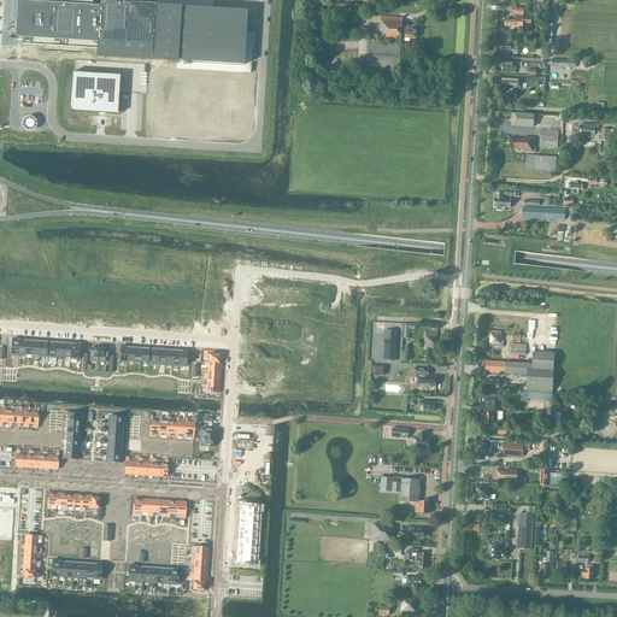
[(21,6),(18,36),(25,36),(25,45),(98,47),(98,56),(153,58),(151,94),(170,95),(170,111),(176,111),(176,115),(241,118),(248,11),(181,7),(181,12),(168,11),(166,27),(141,25),(142,5),(59,0),(27,0),(28,7),(21,6)]
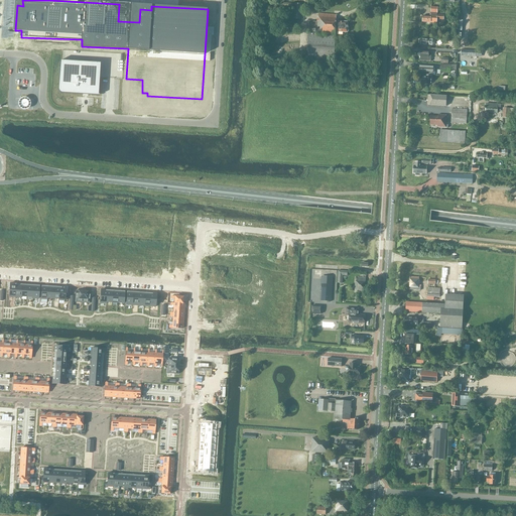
[(430,22),(433,22),(437,23),(437,19),(443,19),(443,15),(437,15),(438,7),(431,7),(431,16),(423,16),(422,18),(422,20),(422,21),(422,22),(430,22)]
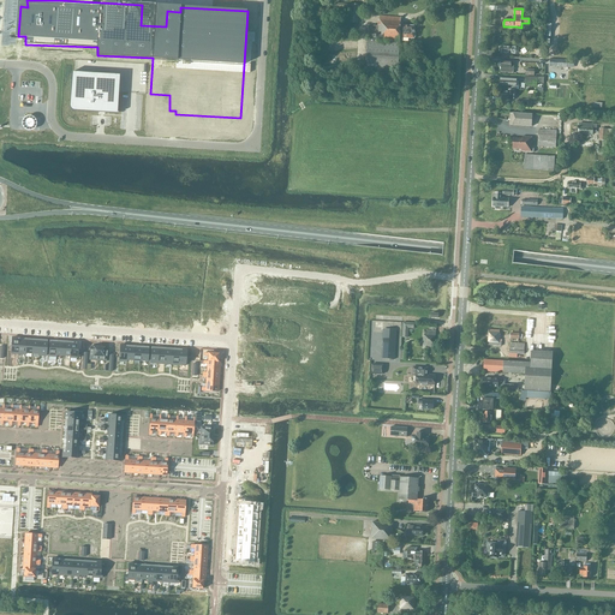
[(369,24),(366,70),(398,72),(400,41),(400,39),(415,39),(416,37),(416,35),(415,34),(416,25),(401,24),(401,22),(400,22),(400,18),(380,16),(380,19),(378,19),(378,25),(369,24)]
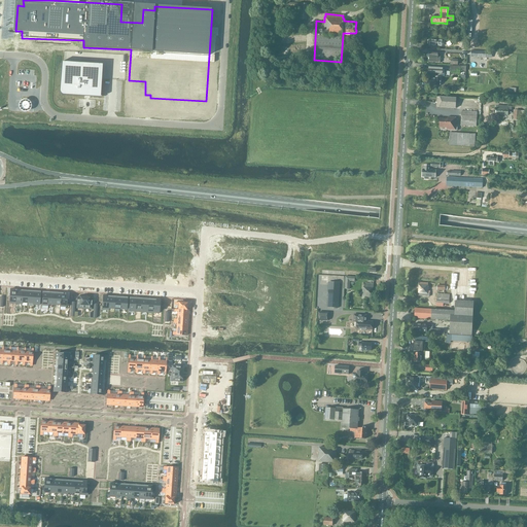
[(428,57),(429,57),(429,62),(437,63),(441,63),(441,57),(437,57),(438,53),(429,53),(429,54),(428,54),(428,57)]
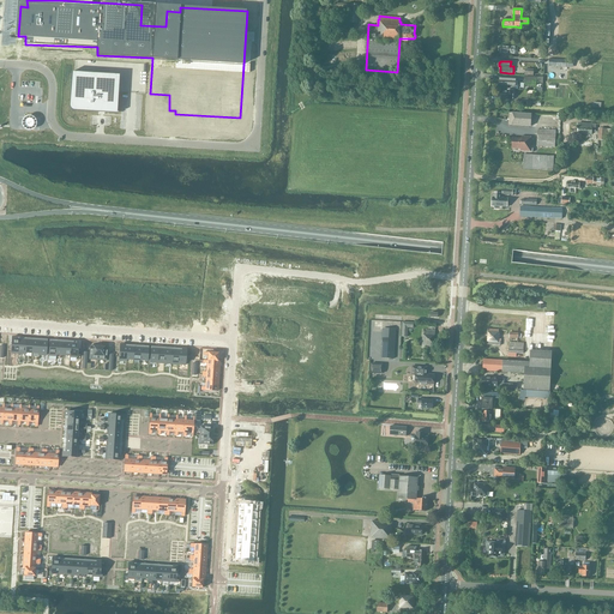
[(71,72),(70,107),(70,108),(70,109),(71,110),(72,112),(73,112),(98,113),(98,112),(104,113),(118,114),(120,76),(71,72)]
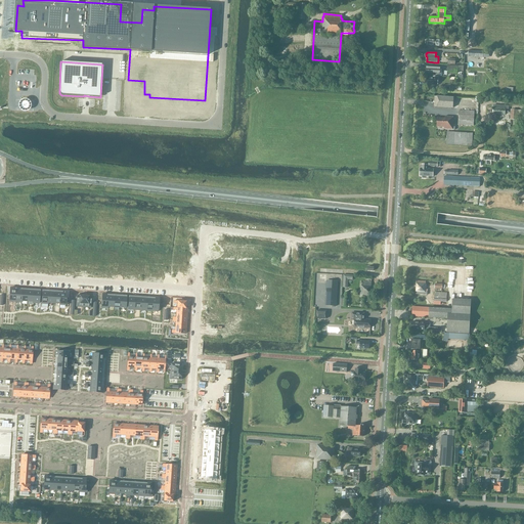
[(426,67),(426,68),(426,73),(433,73),(433,76),(440,76),(440,68),(426,67)]
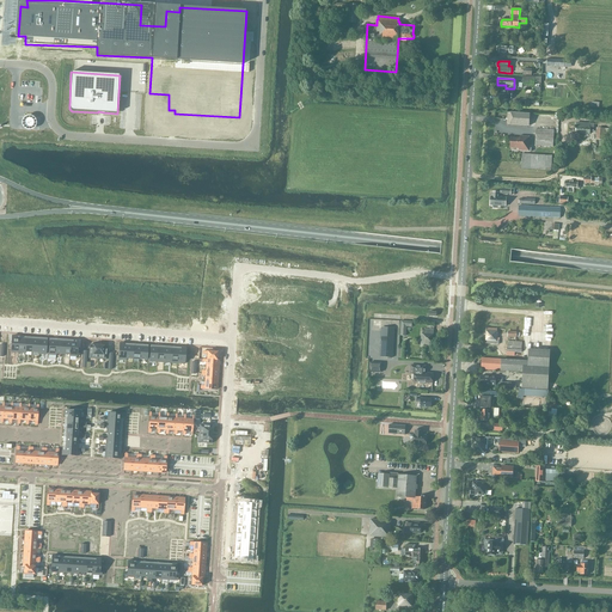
[(508,112),(507,118),(507,124),(530,126),(531,114),(508,112)]
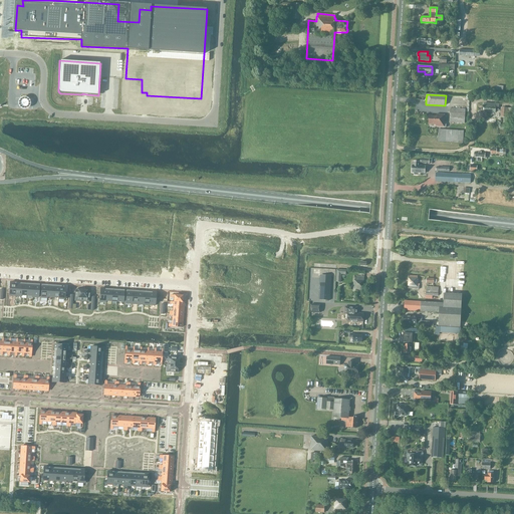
[(30,99),(28,98),(26,97),(24,96),(22,97),(21,98),(19,99),(18,101),(18,103),(19,105),(20,107),(21,108),(23,109),(25,109),(27,108),(29,107),(30,105),(31,103),(30,101),(30,99)]
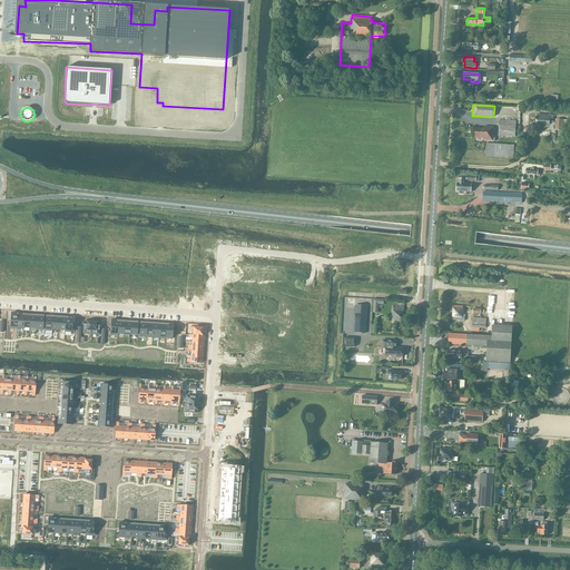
[(537,124),(549,125),(549,121),(553,123),(553,115),(538,115),(537,124)]
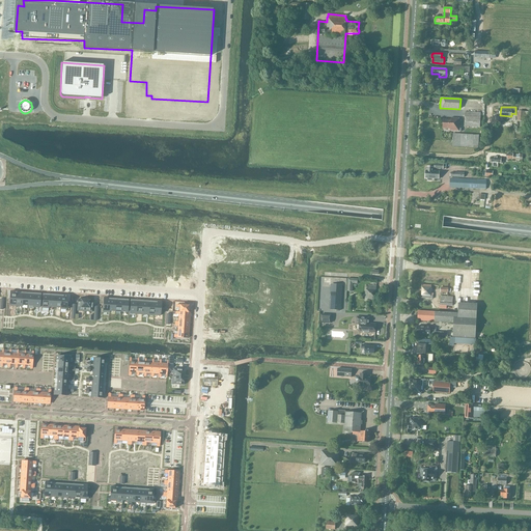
[(465,127),(480,127),(480,113),(466,112),(465,127)]
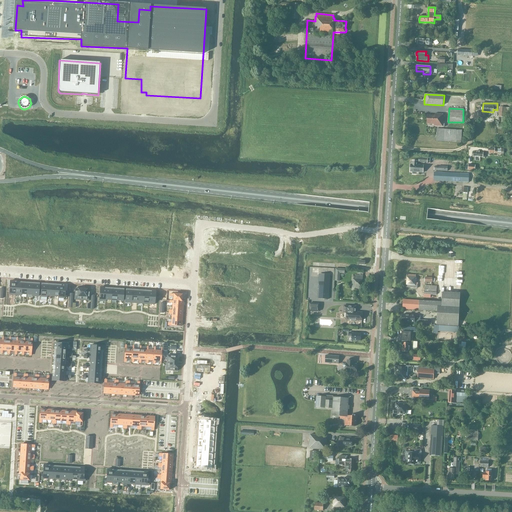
[(434,126),(444,127),(445,124),(443,124),(443,118),(443,114),(435,114),(435,115),(428,115),(427,124),(434,124),(434,126)]
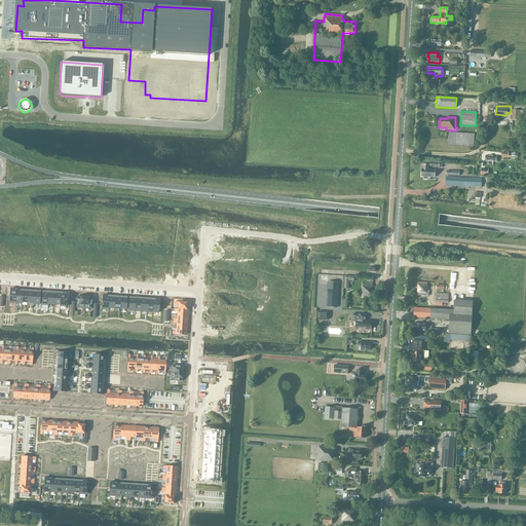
[(449,145),(474,146),(474,133),(449,132),(449,145)]
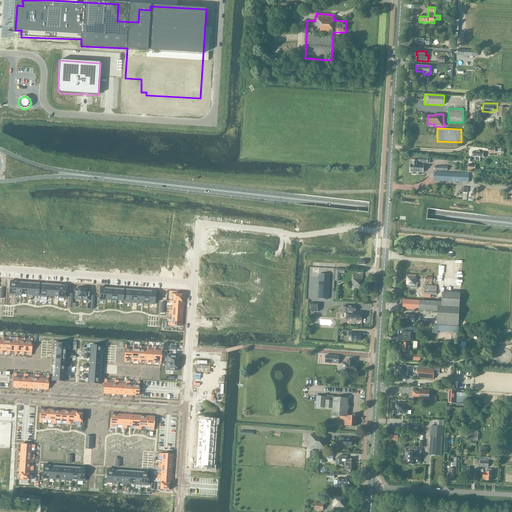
[(473,157),(476,157),(476,160),(480,160),(480,157),(485,158),(486,153),(473,152),(473,157)]
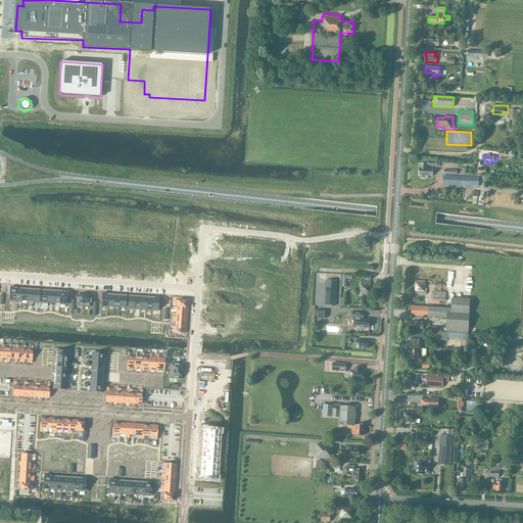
[(420,169),(419,176),(422,176),(421,178),(425,178),(425,176),(432,177),(432,170),(426,169),(427,164),(421,164),(421,169),(420,169)]
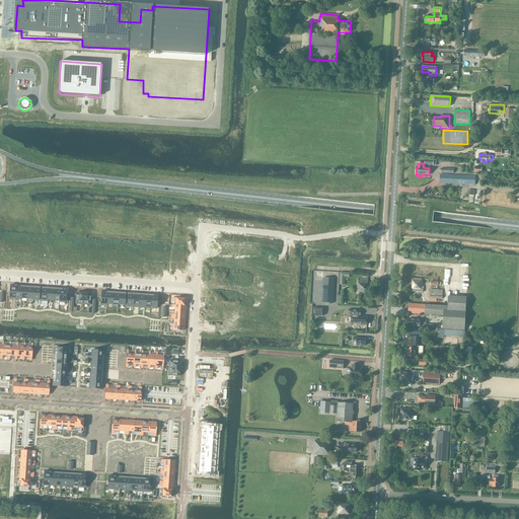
[(440,174),(440,183),(475,184),(475,176),(440,174)]
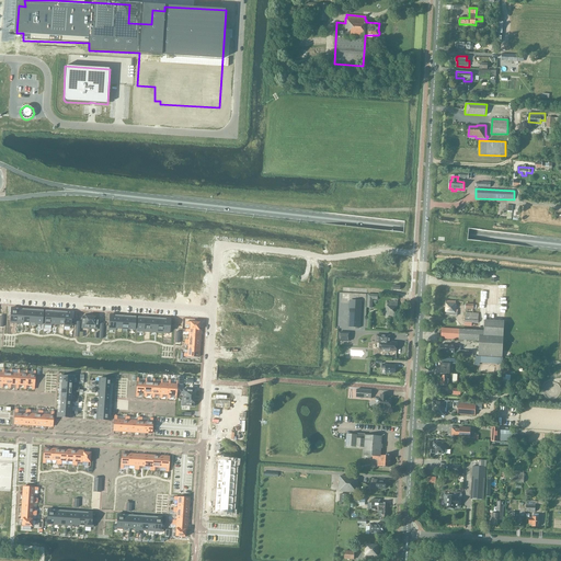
[(368,295),(368,307),(371,308),(373,299),(377,299),(378,295),(368,295)]
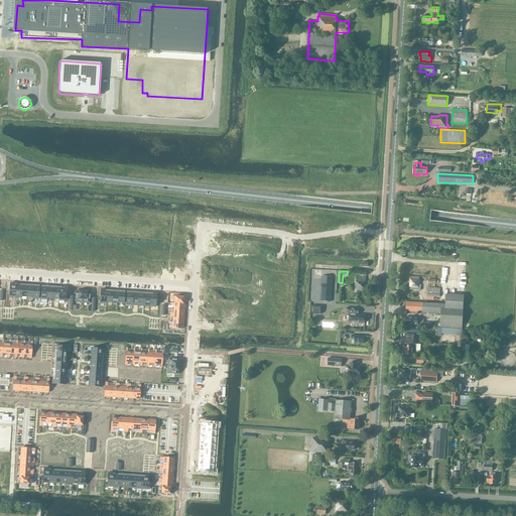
[(323,276),(320,301),(332,302),(334,276),(323,276)]
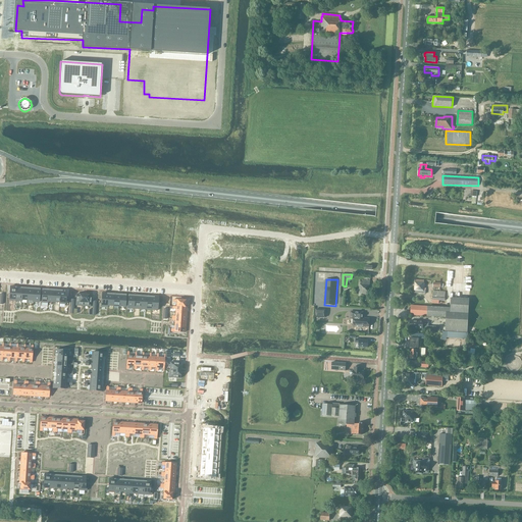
[(415,279),(414,293),(426,294),(426,291),(424,291),(424,285),(424,280),(415,279)]
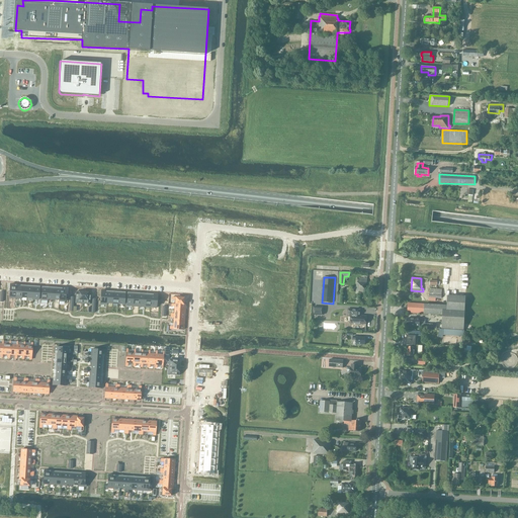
[(359,278),(359,281),(358,281),(357,284),(356,284),(356,291),(367,292),(368,282),(367,282),(367,279),(359,278)]
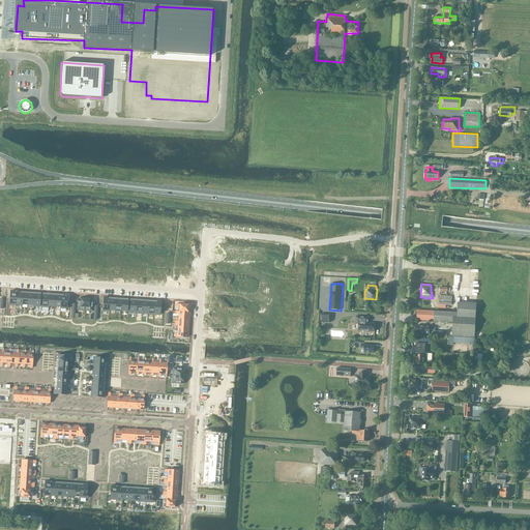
[(440,296),(440,304),(443,304),(446,304),(451,304),(452,296),(440,296)]
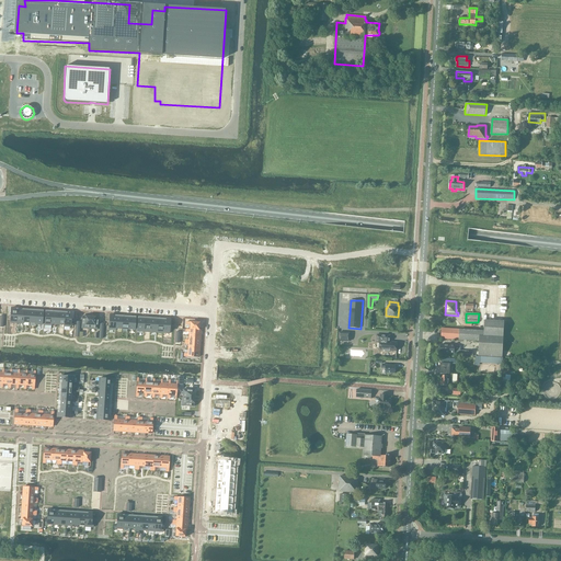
[(82,317),(81,329),(90,329),(91,317),(82,317)]
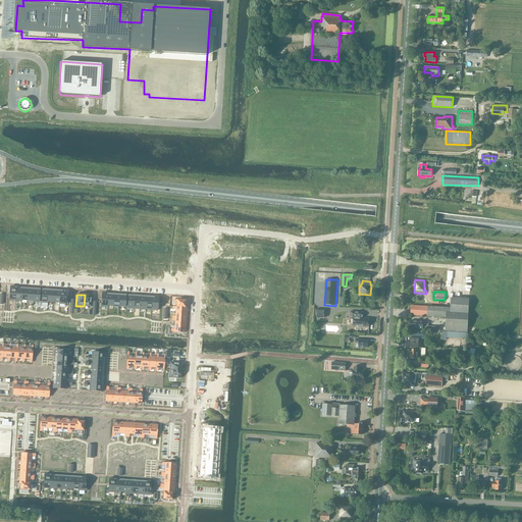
[(85,295),(84,306),(91,307),(92,296),(85,295)]
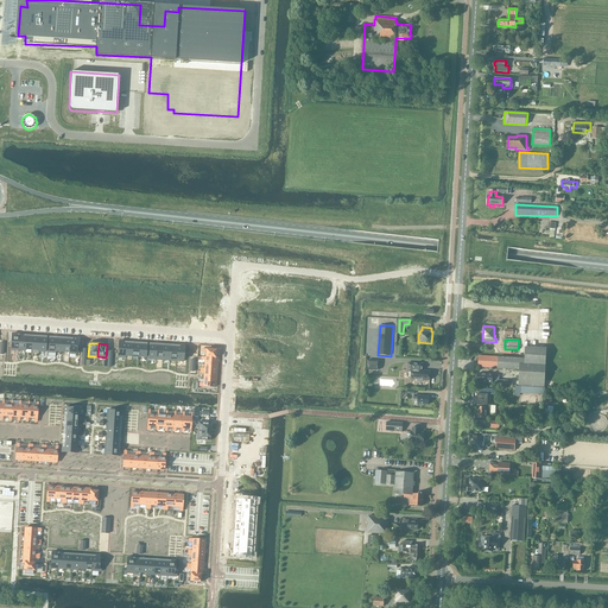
[(479,355),(479,363),(479,367),(504,368),(519,369),(518,386),(544,387),(546,348),(526,347),(525,359),(505,358),(479,355)]
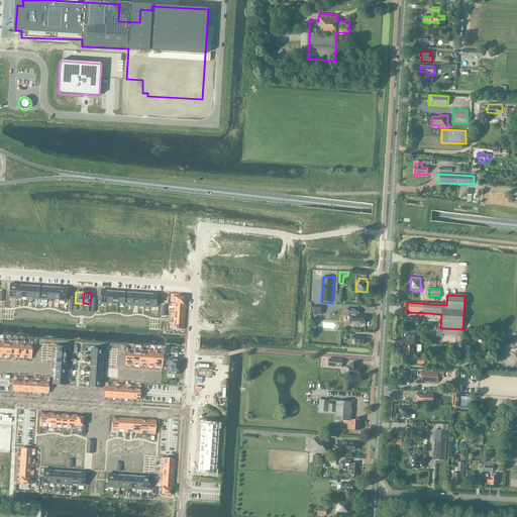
[(312,314),(322,314),(322,306),(313,306),(312,314)]
